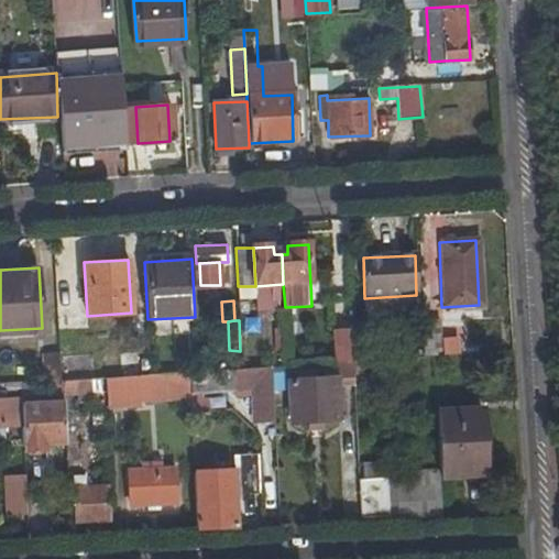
[(417,320),(419,358),(433,357),(449,355),(449,346),(438,346),(436,320),(417,320)]
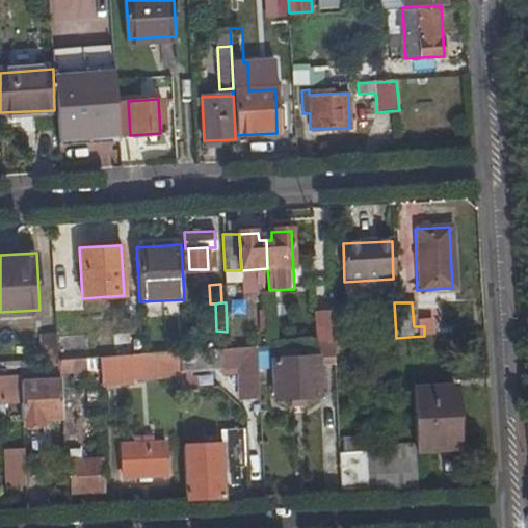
[(311,311),(314,342),(333,341),(331,310),(311,311)]
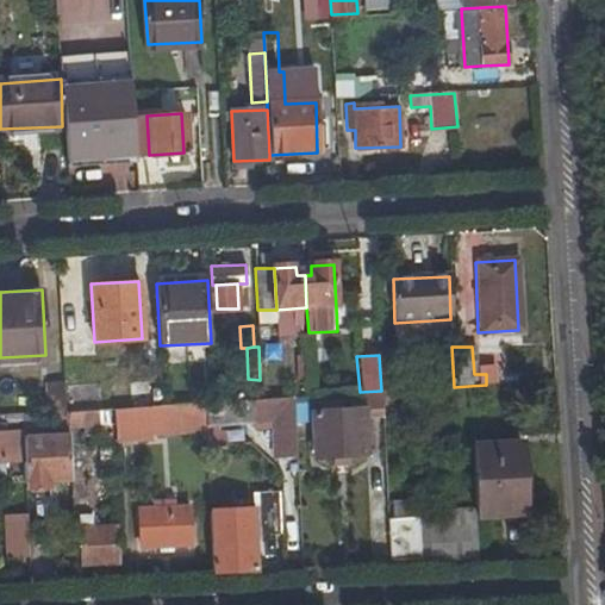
[(64,379),(47,380),(48,412),(66,411),(64,379)]
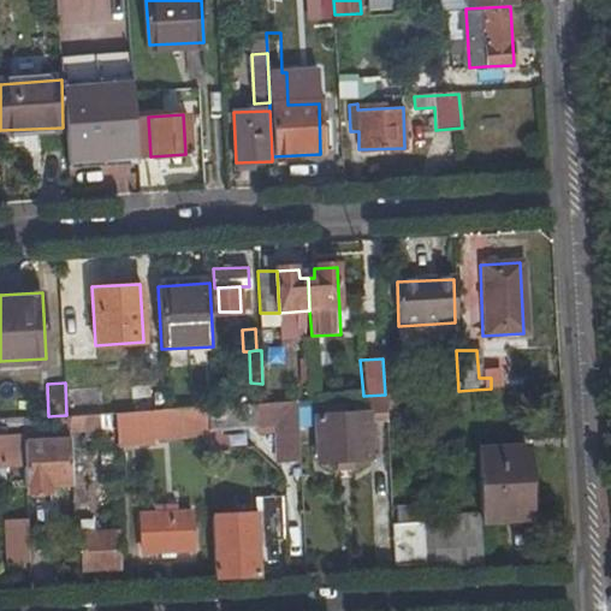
[(363,396),(353,397),(354,415),(368,414),(368,432),(389,433),(385,395),(363,396)]
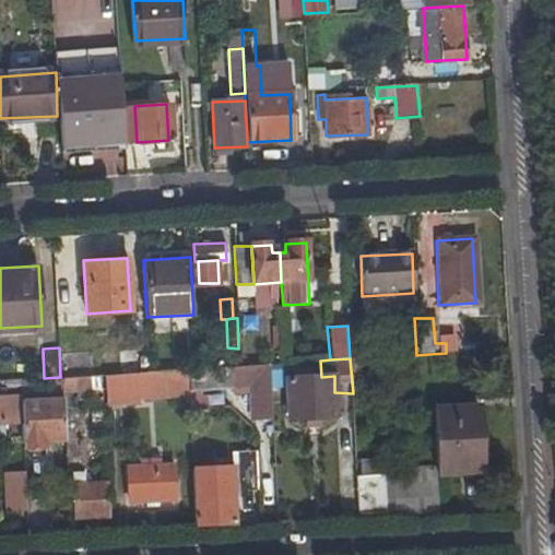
[(231,366),(229,379),(237,380),(237,388),(249,389),(248,413),(272,412),(269,364),(239,365),(231,366)]
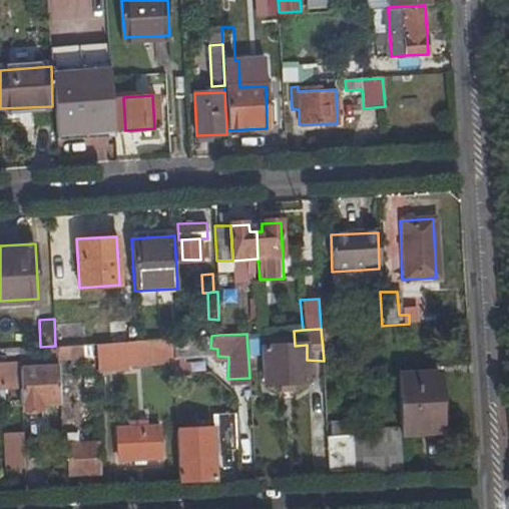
[(195,337),(196,349),(210,348),(211,336),(195,337)]
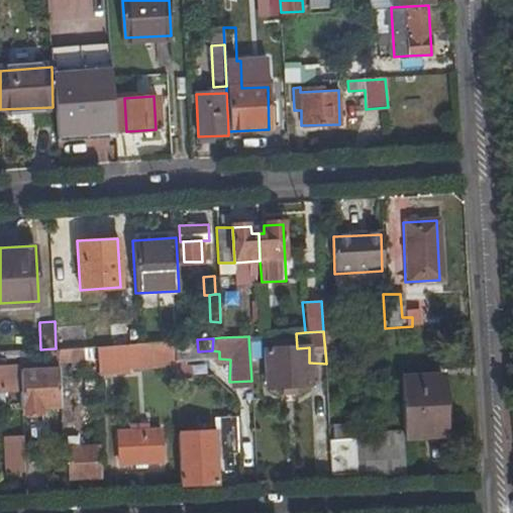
[(173,340),(174,353),(198,351),(197,339),(182,339),(173,340)]
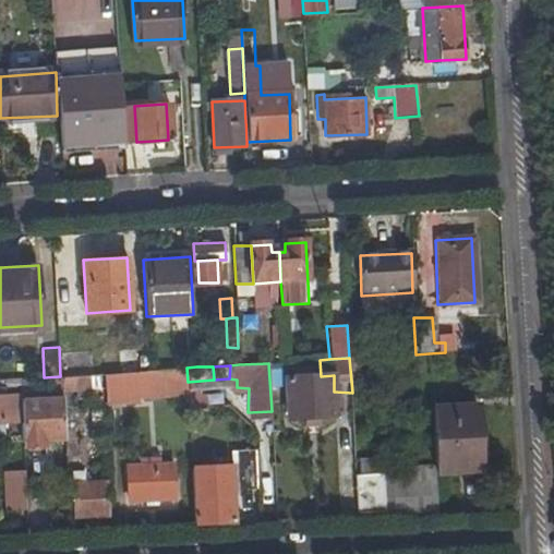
[(105,373),(106,401),(129,401),(129,396),(177,395),(176,369),(151,371),(105,373)]
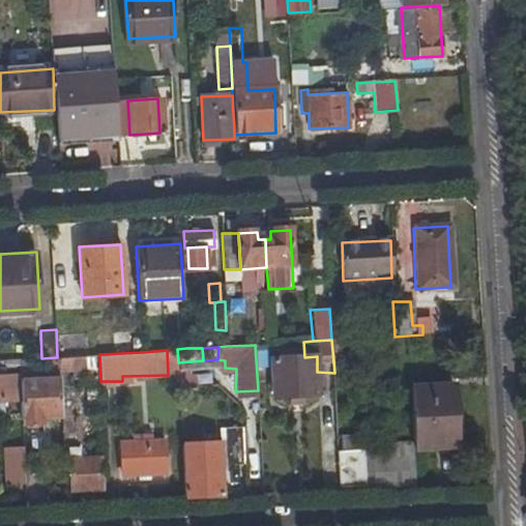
[(60,357),(61,371),(88,370),(88,355),(60,357)]
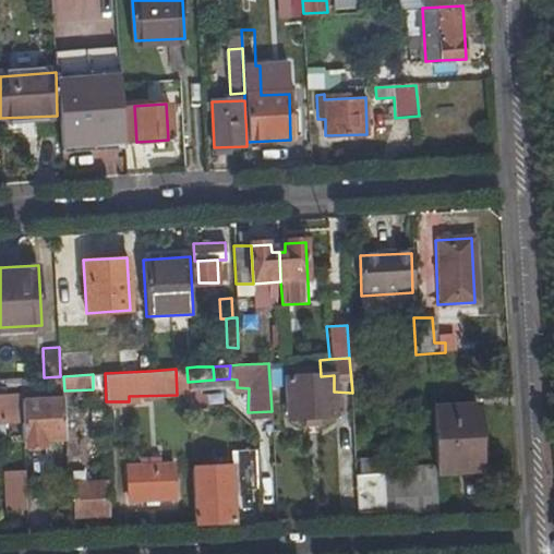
[(286,376),(288,417),(335,416),(334,392),(334,375),(321,376),(286,376)]
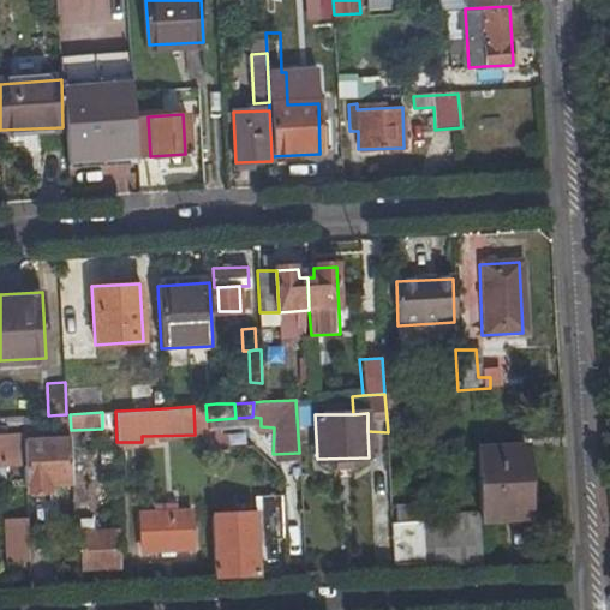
[(22,417),(23,432),(71,430),(70,414),(66,414),(48,416),(22,417)]
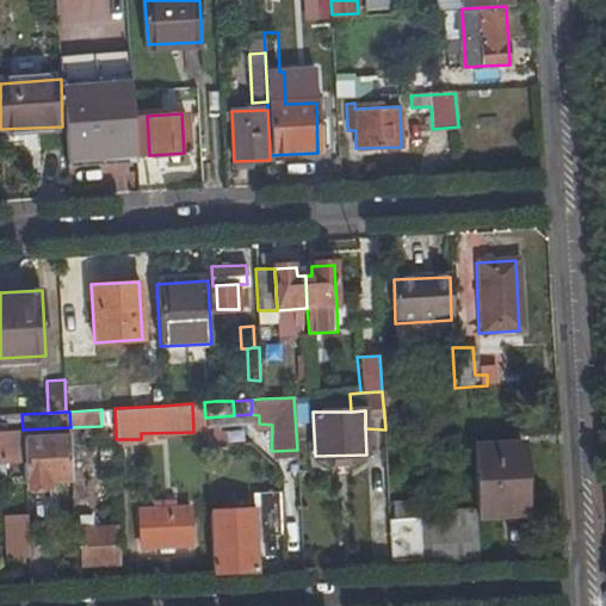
[(0,461),(7,461),(7,450),(16,450),(14,427),(1,427),(2,434),(0,433),(0,461)]
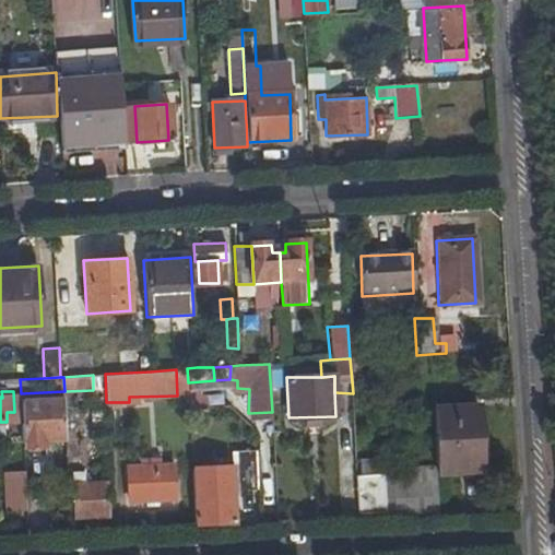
[(21,404),(23,449),(26,450),(28,453),(39,453),(45,447),(45,438),(68,438),(66,401),(21,404)]
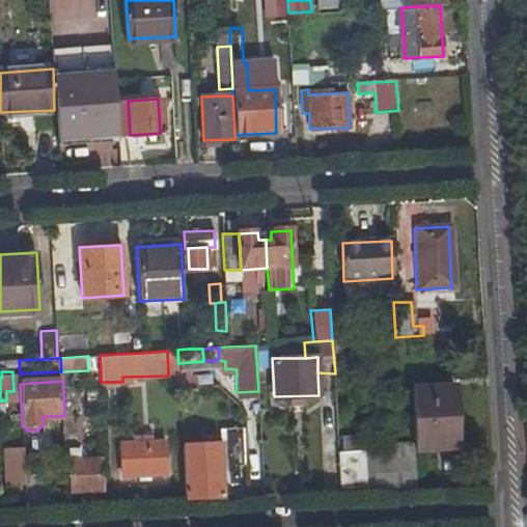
[(453,386),(411,388),(414,442),(414,448),(456,446),(453,386)]
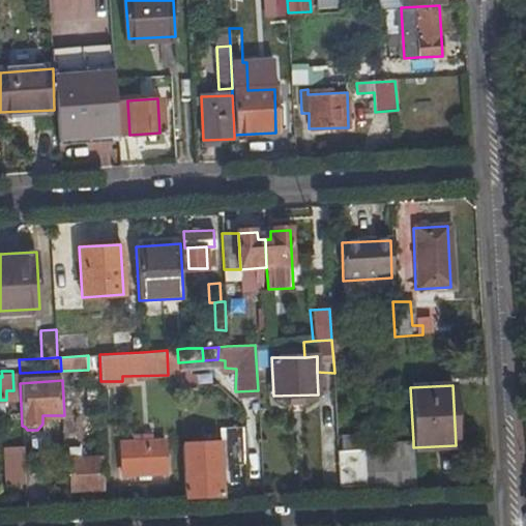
[(182,441),(185,494),(227,493),(226,464),(243,463),(241,429),(217,429),(217,439),(182,441)]
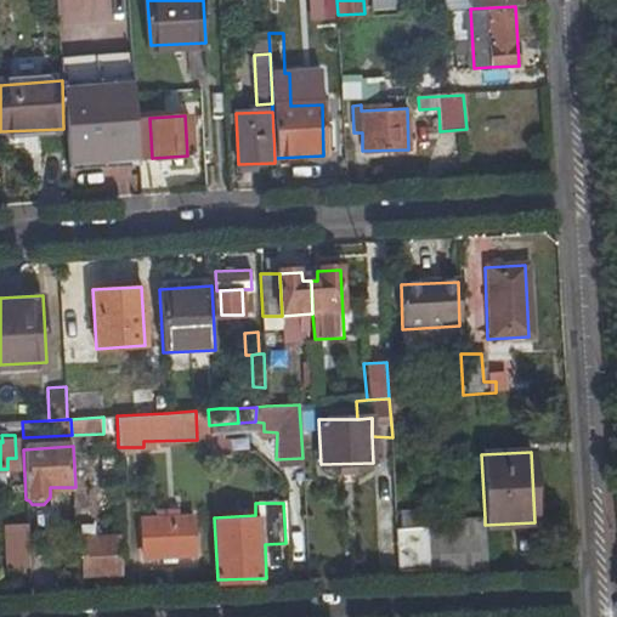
[(142,518),(143,556),(192,555),(191,516),(142,518)]
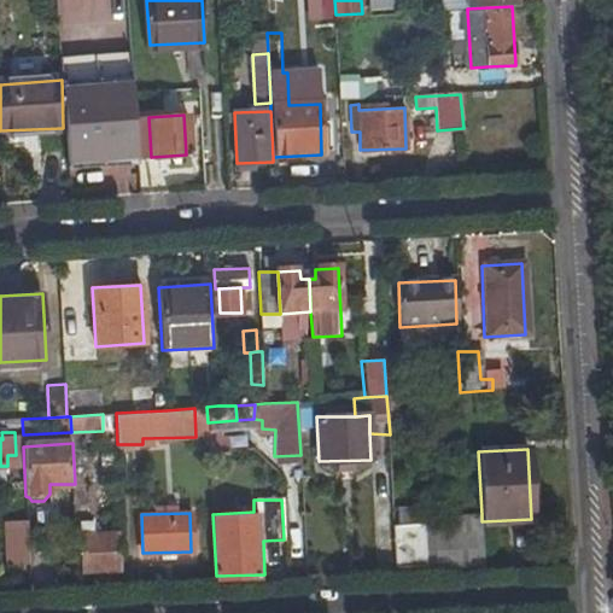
[(441,532),(442,567),(484,565),(482,521),(482,514),(439,515),(441,532)]
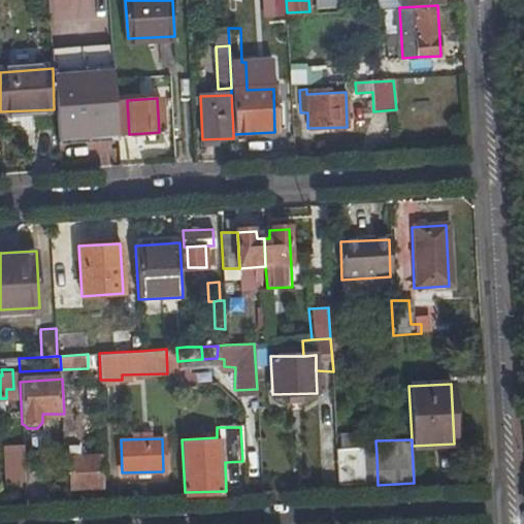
[(23,445),(5,446),(6,481),(25,481),(23,445)]
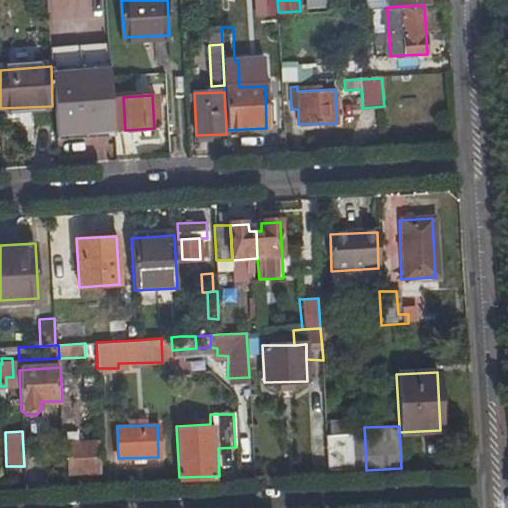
[(327,433),(329,467),(354,466),(353,440),(353,433),(327,433)]
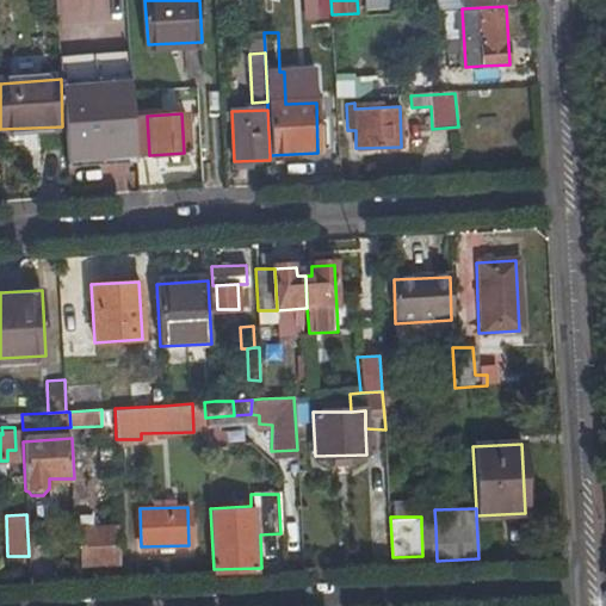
[(80,526),(81,566),(118,564),(117,525),(80,526)]
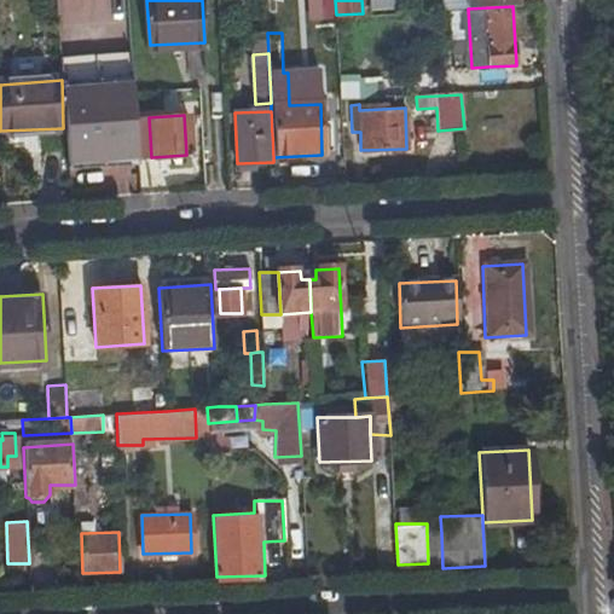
[(441,533),(427,532),(428,563),(428,568),(442,568),(441,533)]
